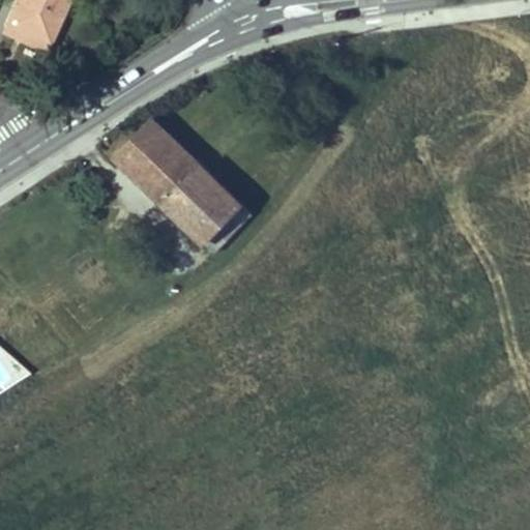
[(20,0),(8,25),(50,45),(69,0),(20,0)]
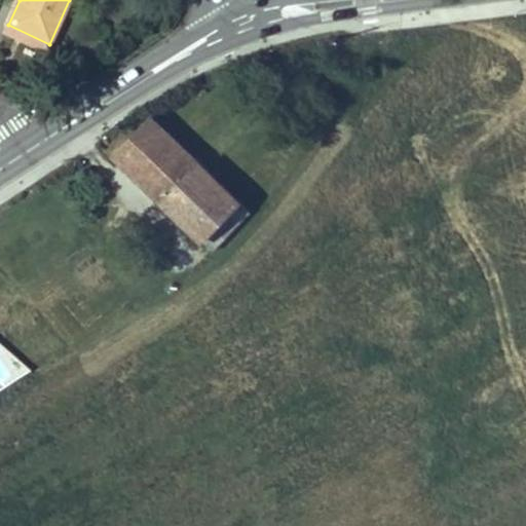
[(44,53),(49,44),(8,25),(4,34),(44,53)]
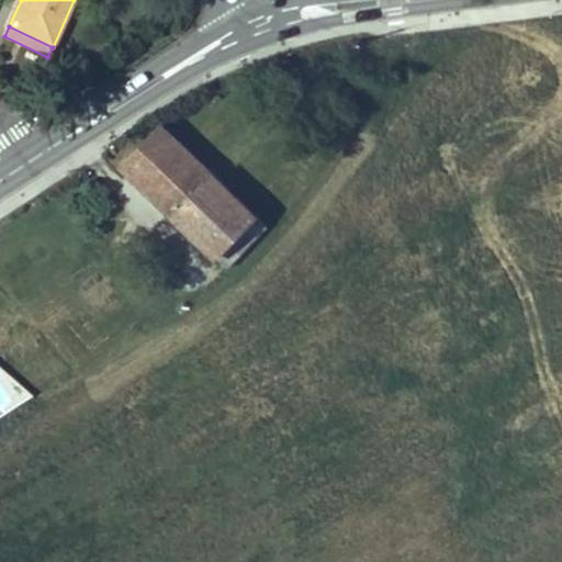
[(314,83),(302,94),(311,102),(322,91),(314,83)]
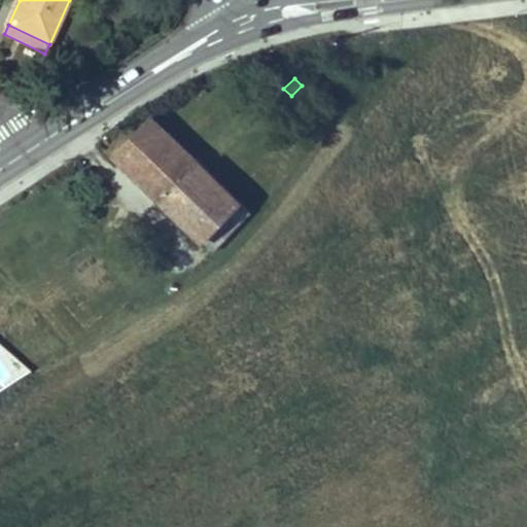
[(114,154),(204,241),(240,203),(149,117),(114,154)]
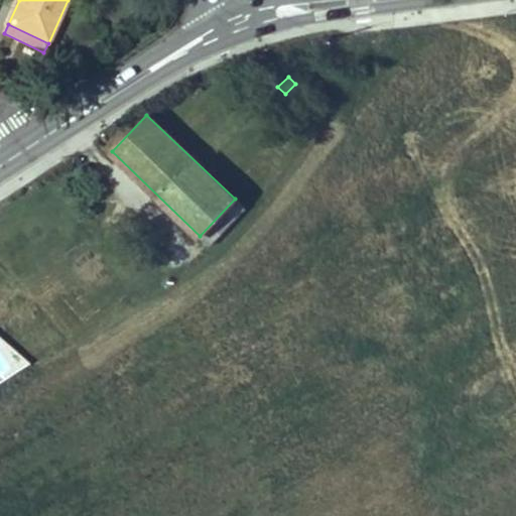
[(205,241),(241,205),(235,199),(200,236),(205,241)]
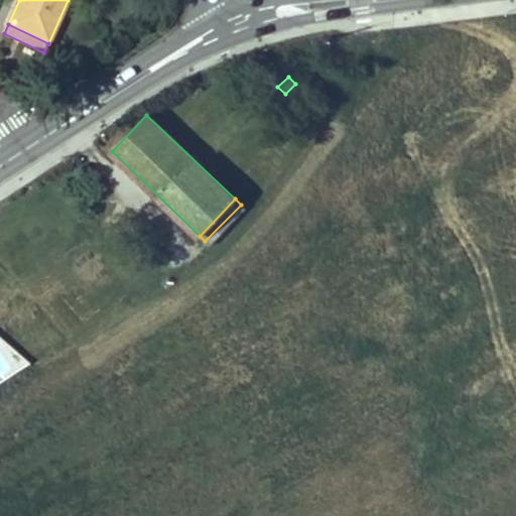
[(210,246),(245,209),(241,205),(205,241),(210,246)]
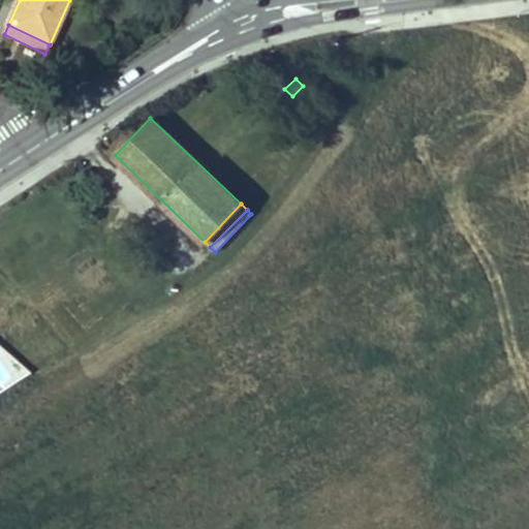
[(155,245),(144,254),(150,262),(161,253),(155,245)]
